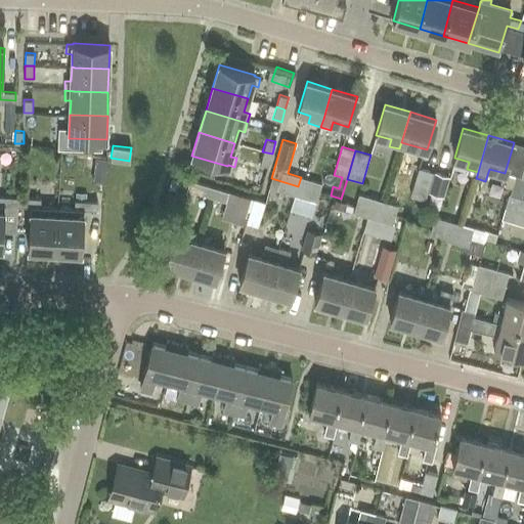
[(268,166),(272,154),(262,151),(259,164),(268,166)]
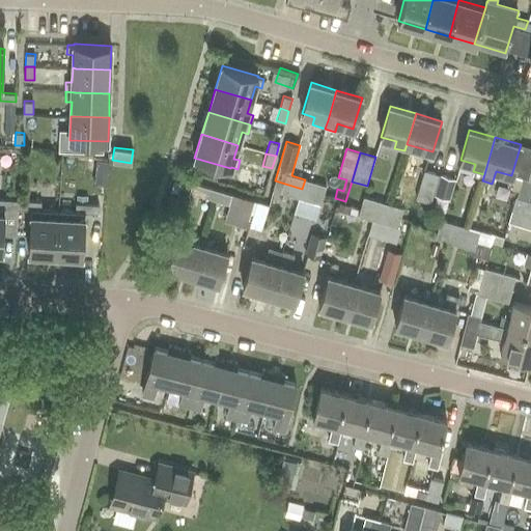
[(430,203),(439,174),(424,170),(416,198),(430,203)]
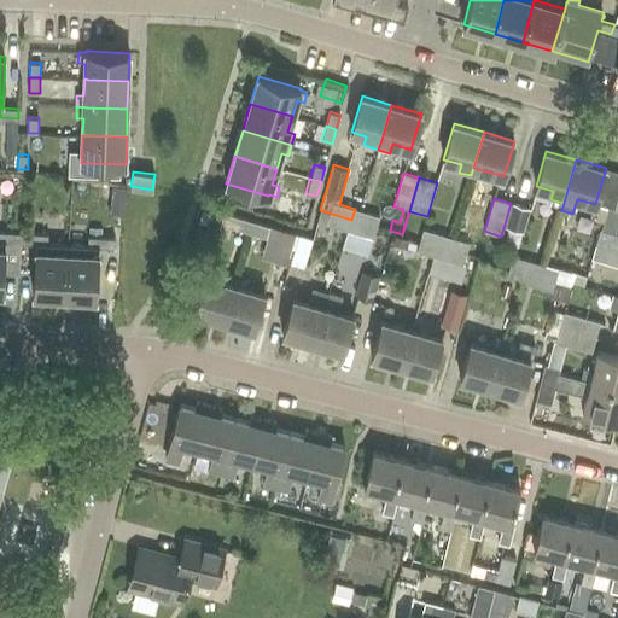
[(531,208),(513,203),(506,227),(524,232),(531,208)]
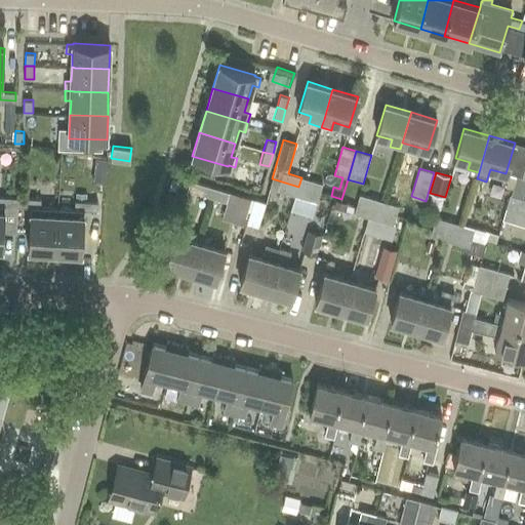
[(298,187),(320,193),(322,184),(301,177),(298,187)]
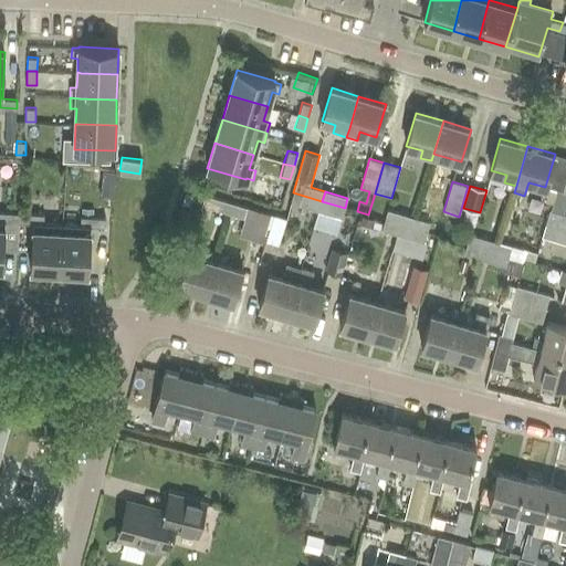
[(320,211),(322,201),(293,192),(290,203),(320,211)]
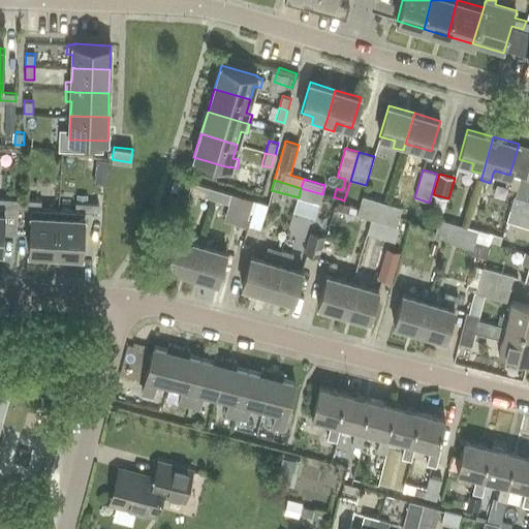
[(210,197),(213,188),(191,182),(189,191),(210,197)]
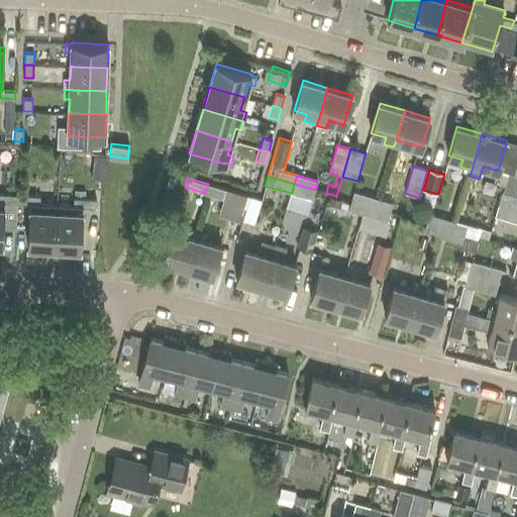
[(223,199),(226,190),(208,184),(205,193),(223,199)]
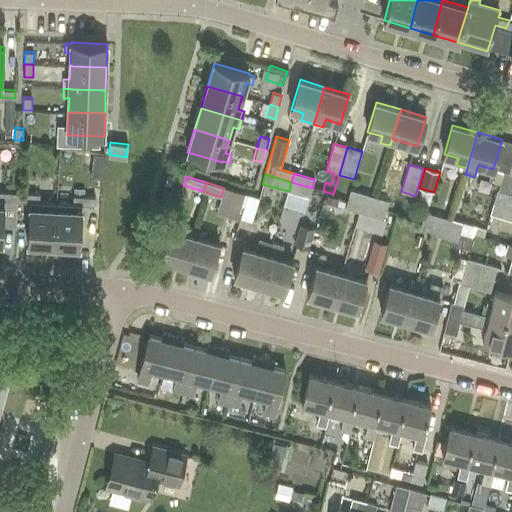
[(309,198),(312,188),(291,182),(289,191),(309,198)]
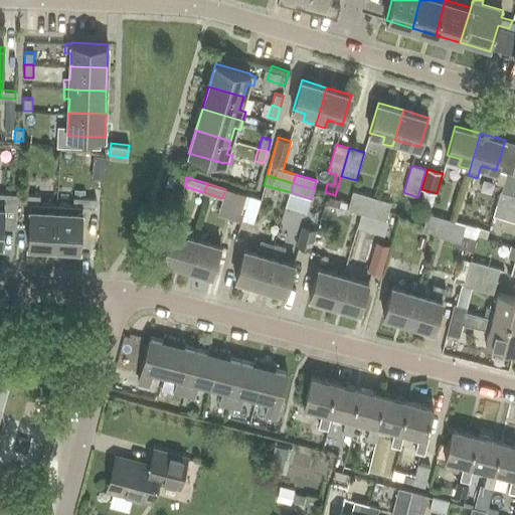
[(225,189),(222,198),(232,201),(229,211),(240,214),(246,195),(225,189)]
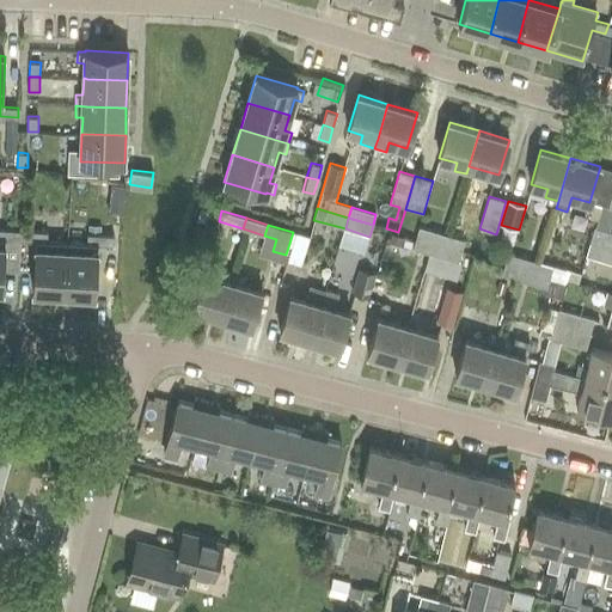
[(438,244),(441,233),(420,227),(416,238),(438,244)]
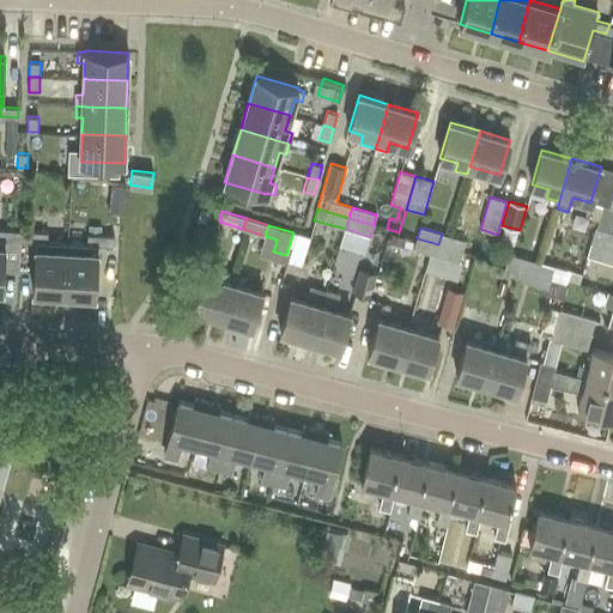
[(592,242),(612,248),(612,231),(595,228),(592,242)]
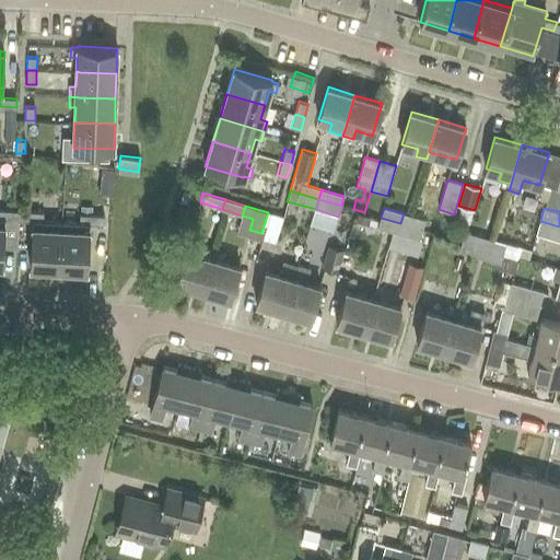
[(0,265),(2,265),(6,219),(19,220),(20,210),(0,209),(0,265)]
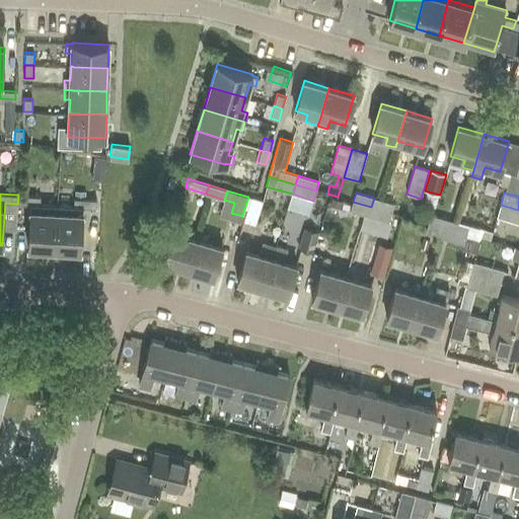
[(41,205),(41,200),(41,197),(18,195),(17,204),(30,205),(27,247),(55,248),(57,206),(41,205)]
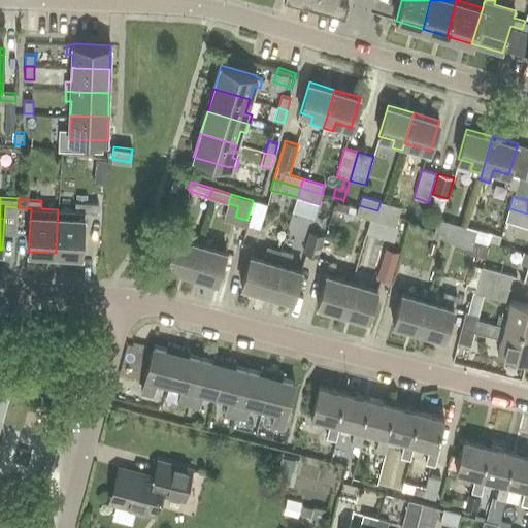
[(266,204),(253,200),(246,220),(245,224),(259,227),(266,204)]
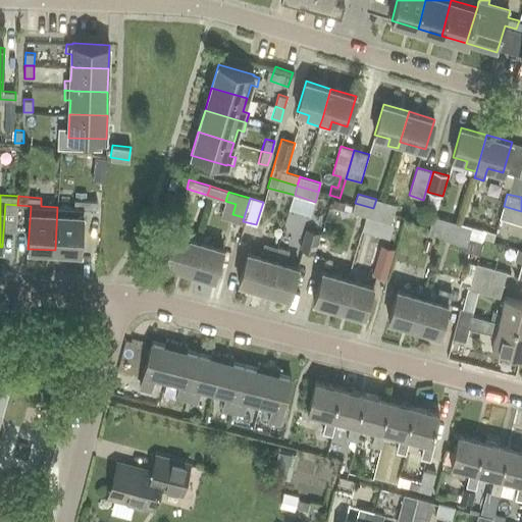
[(373,208),(394,215),(397,205),(376,199),(373,208)]
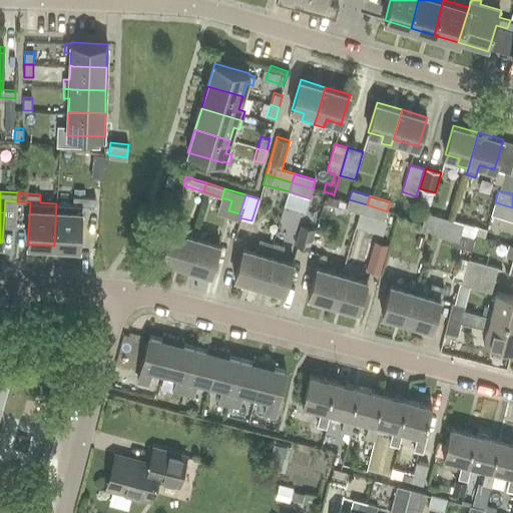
[(54,245),(80,247),(82,205),(95,206),(95,197),(73,196),(72,204),(56,203),(54,245)]
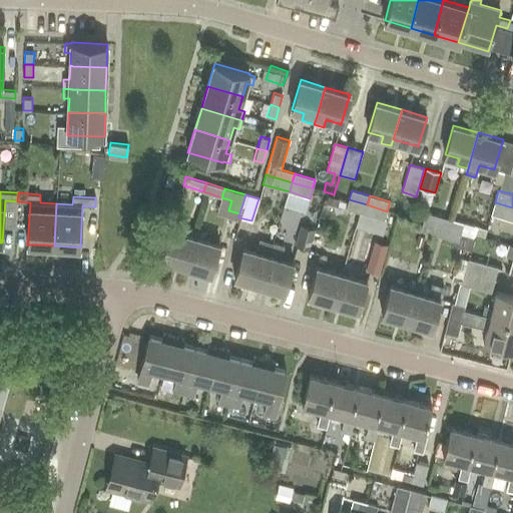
[(329,196),(327,203),(338,207),(340,199),(329,196)]
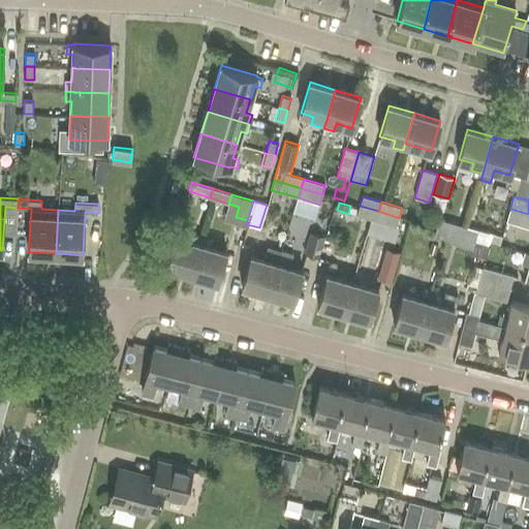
[(376,221),(378,211),(360,206),(356,215),(376,221)]
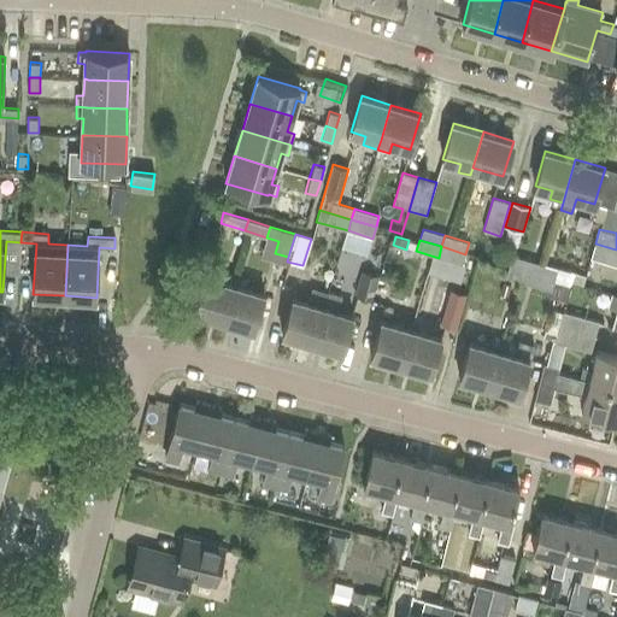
[(616,265),(616,250),(595,244),(591,258),(616,265)]
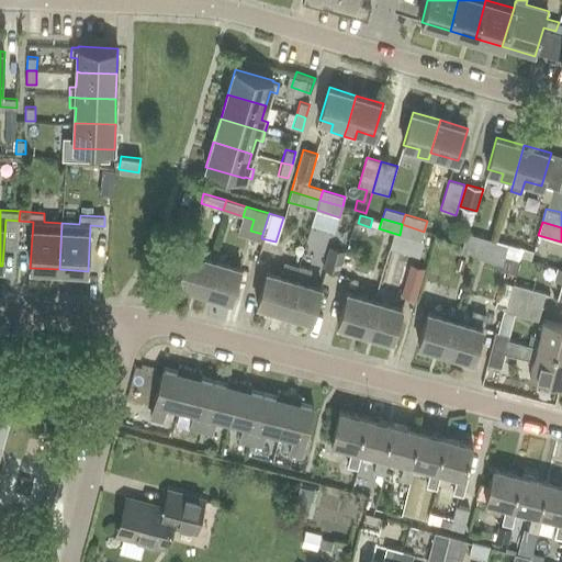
[(420,242),(424,232),(402,224),(400,235),(420,242)]
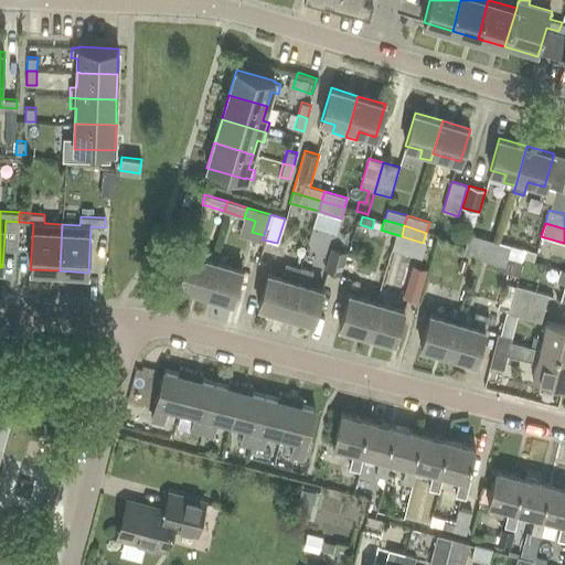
[(487,251),(490,241),(469,234),(466,244),(487,251)]
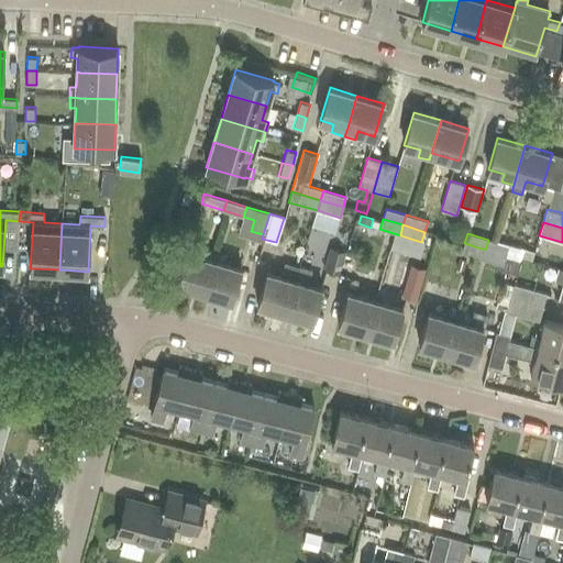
[(520,260),(523,250),(488,240),(485,250),(506,256),(520,260)]
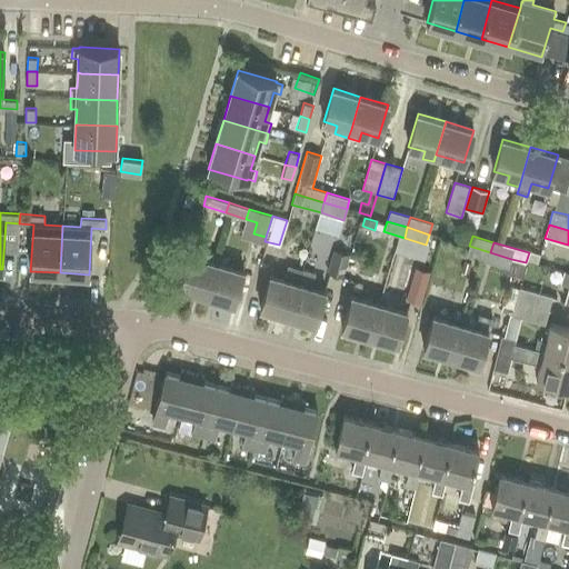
[(487,262),(490,252),(469,246),(466,256),(487,262)]
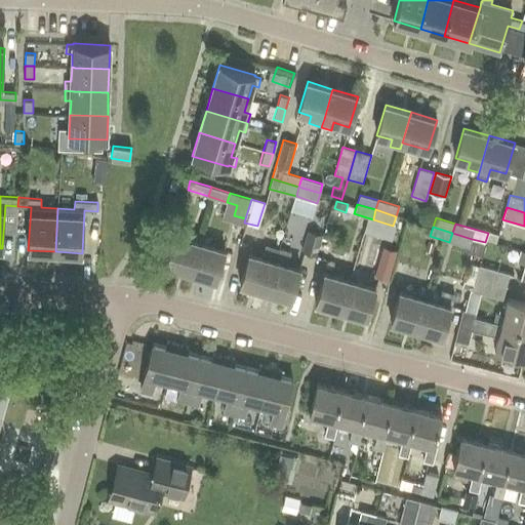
[(317,255),(322,234),(308,231),(303,251),(317,255)]
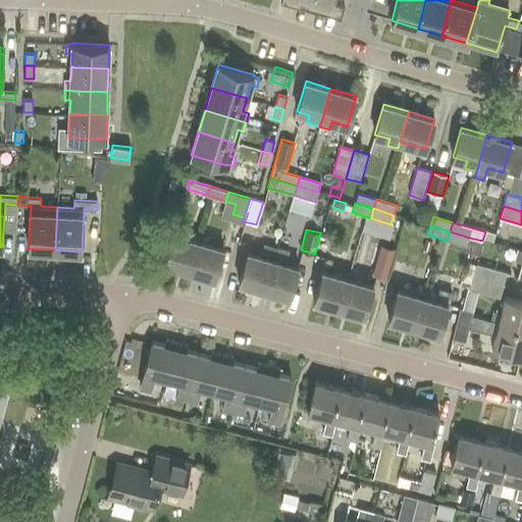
[(469,238),(450,231),(447,241),(466,247),(469,238)]
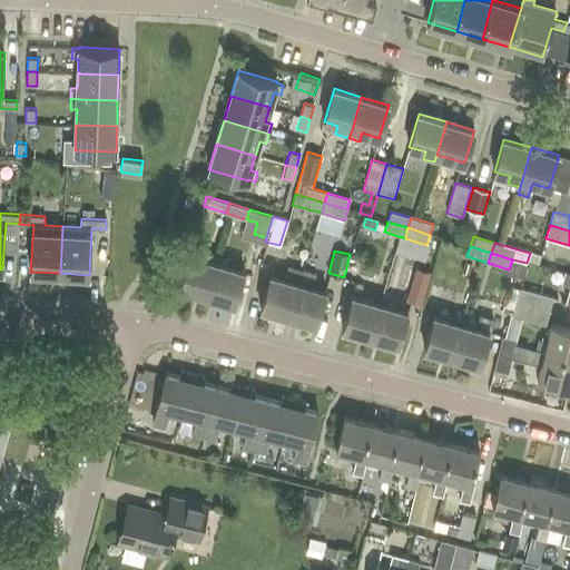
[(207,295),(216,263),(189,254),(179,287),(207,295)]
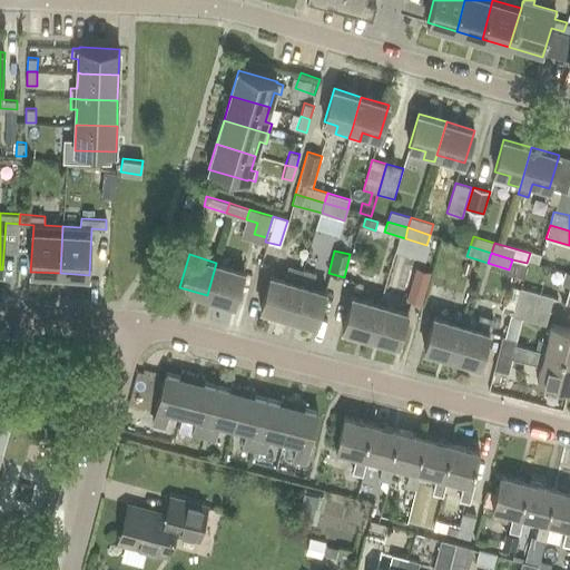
[(216,263),(207,295),(234,304),(244,271),(216,263)]
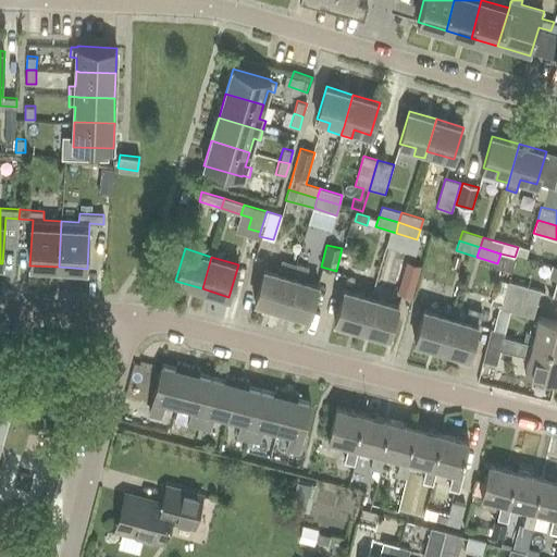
[(292,276),(295,263),(282,260),(279,273),(264,269),(255,300),(282,309),(292,276)]
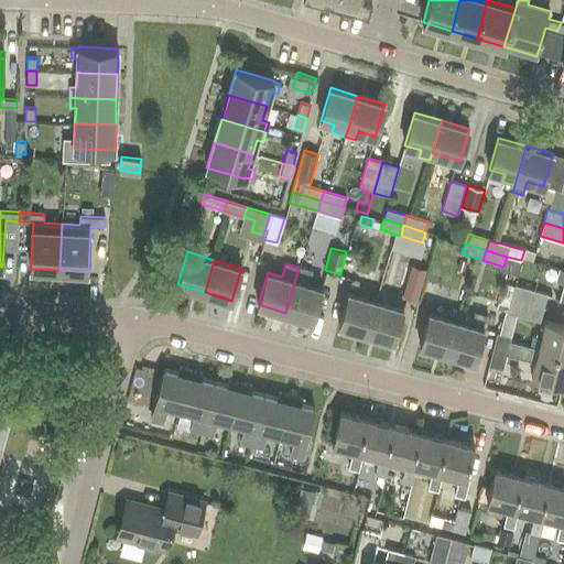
[(418,300),(427,269),(412,264),(403,295),(418,300)]
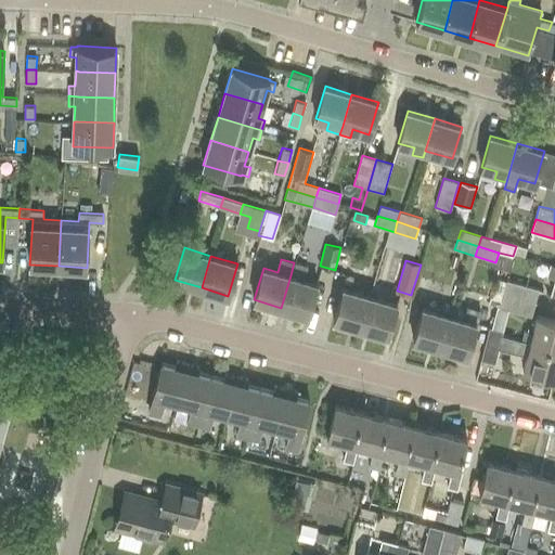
[(291,275),(281,308),(308,315),(317,283),(305,280),(308,267),(294,262),(291,275)]
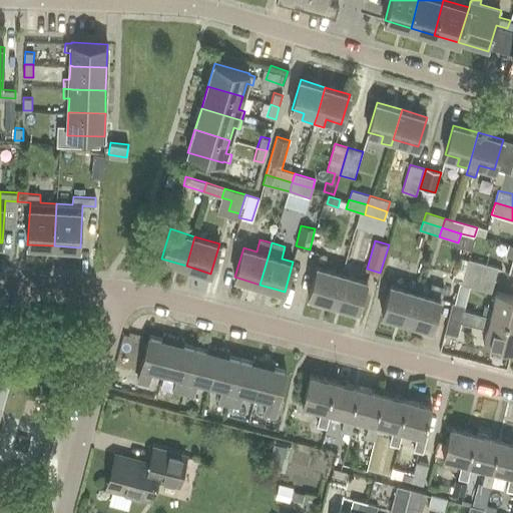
[(465,272),(495,280),(498,268),(469,260),(465,272)]
